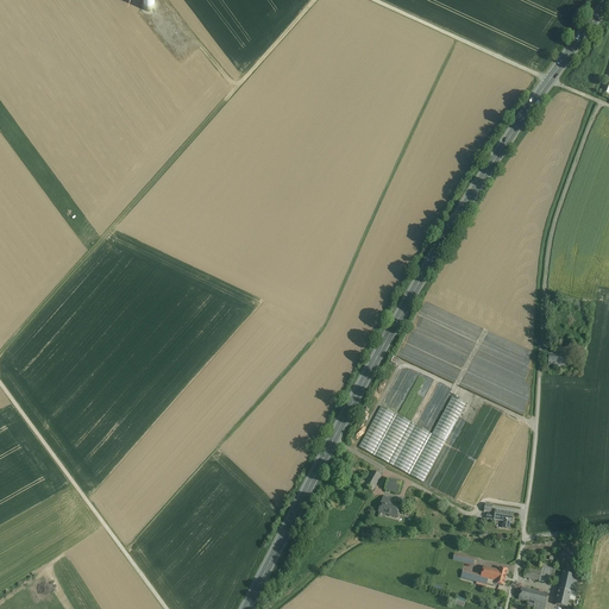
[(565,356),(548,355),(548,366),(565,368),(565,356)]
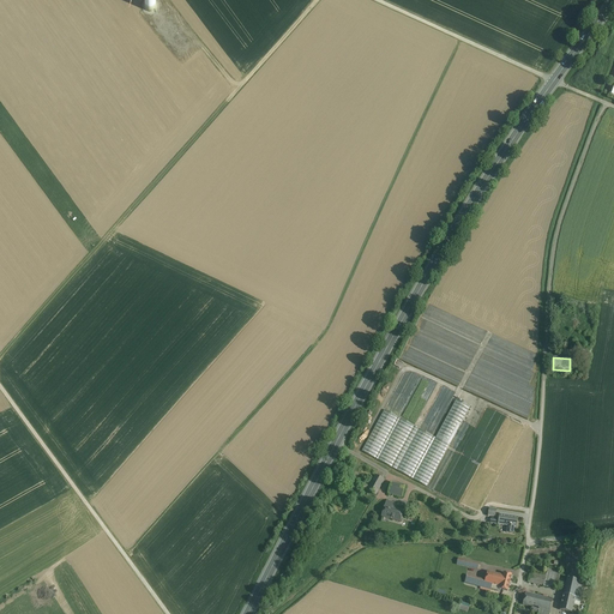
[(435,438),(384,410),(362,452),(426,487),(463,420),(470,407),(457,399),(435,438)]
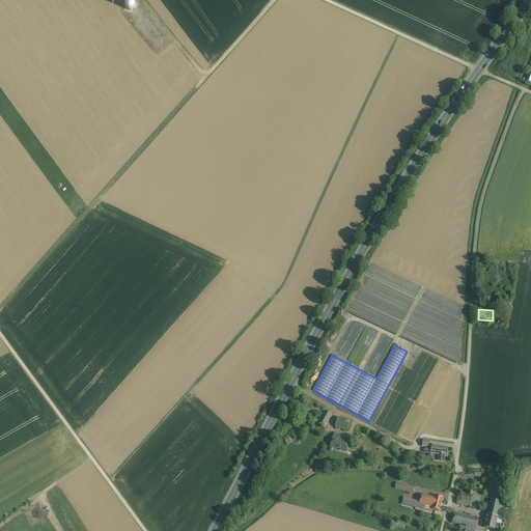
[(333,416),(325,411),(318,421),(315,419),(313,422),(325,428),(333,416)]
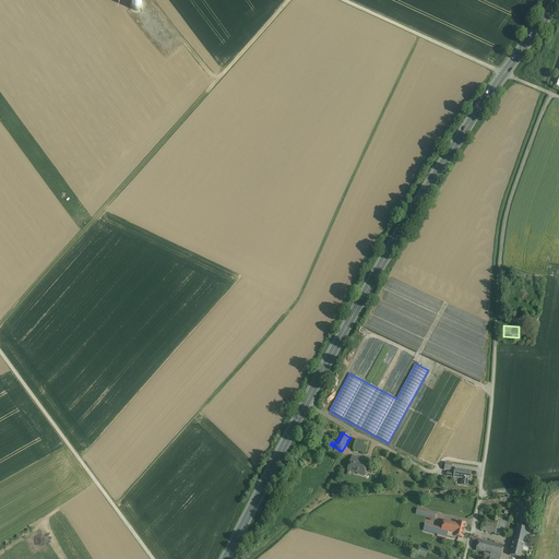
[(369,443),(356,440),(353,450),(366,453),(369,443)]
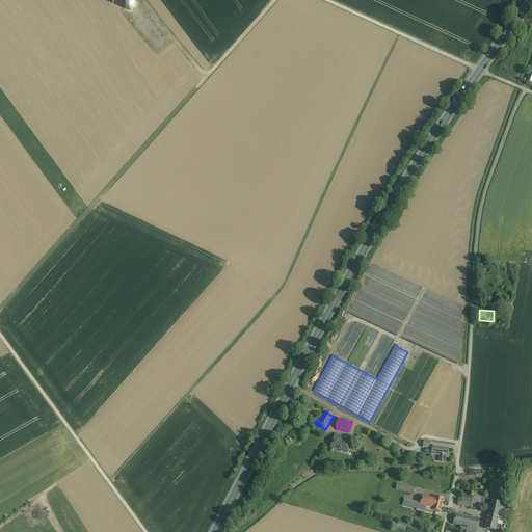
[(343,436),(335,434),(335,437),(334,437),(331,448),(348,452),(350,443),(342,440),(343,436)]
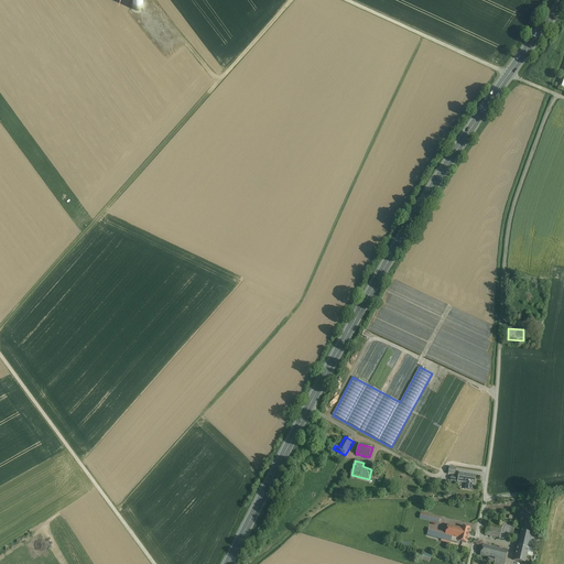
[(476,476),(458,473),(457,483),(466,484),(465,489),(472,490),(473,485),(474,485),(476,476)]
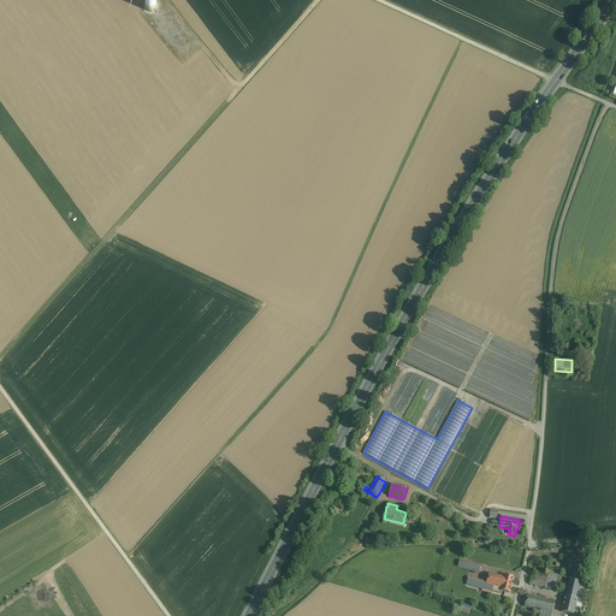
[(483,566),(460,561),(458,567),(480,572),(483,566)]
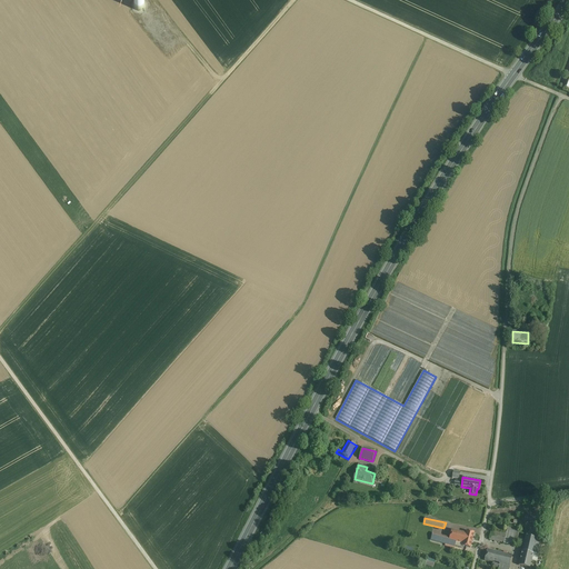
[(517,529),(507,527),(507,528),(506,533),(503,543),(509,546),(510,543),(513,543),(517,529)]
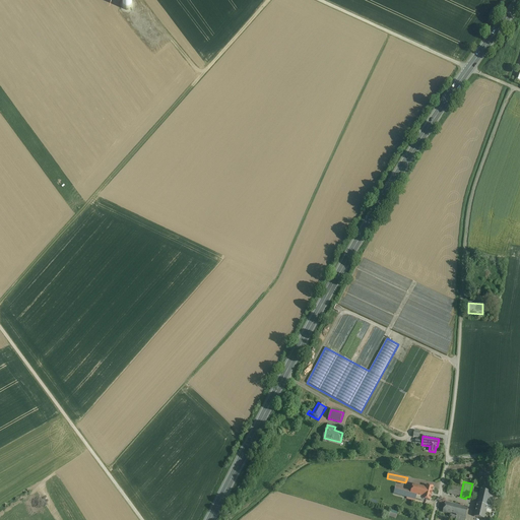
[(418,485),(412,484),(410,492),(410,494),(416,495),(418,485)]
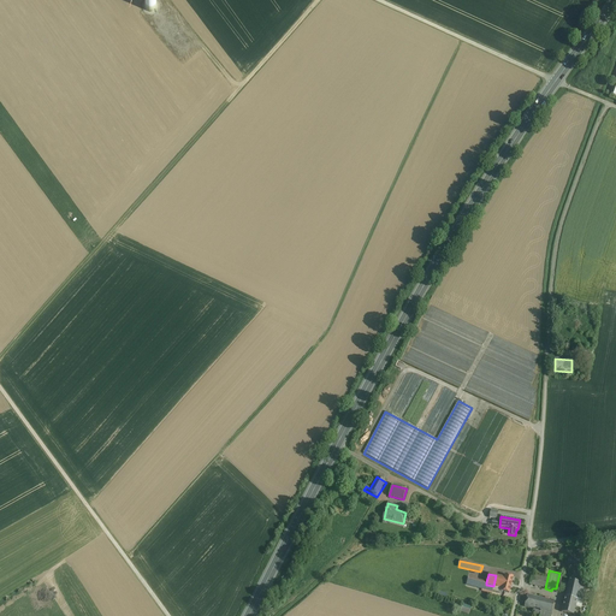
[(548,578),(532,574),(529,585),(545,588),(548,578)]
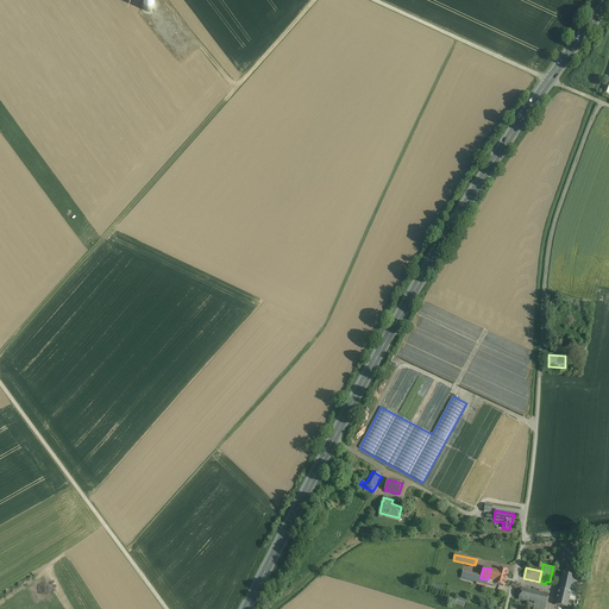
[(498,571),(490,569),(488,579),(488,581),(496,582),(495,584),(503,586),(508,571),(500,569),(498,571)]
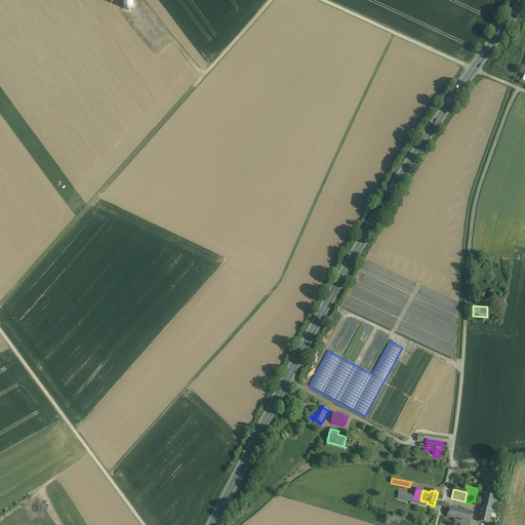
[(414,496),(399,492),(397,498),(411,502),(412,497),(414,498),(414,496)]
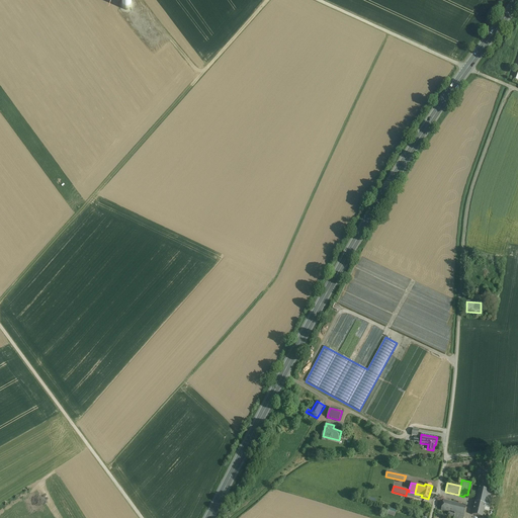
[(487,517),(493,492),(479,488),(472,515),(486,517),(487,517)]
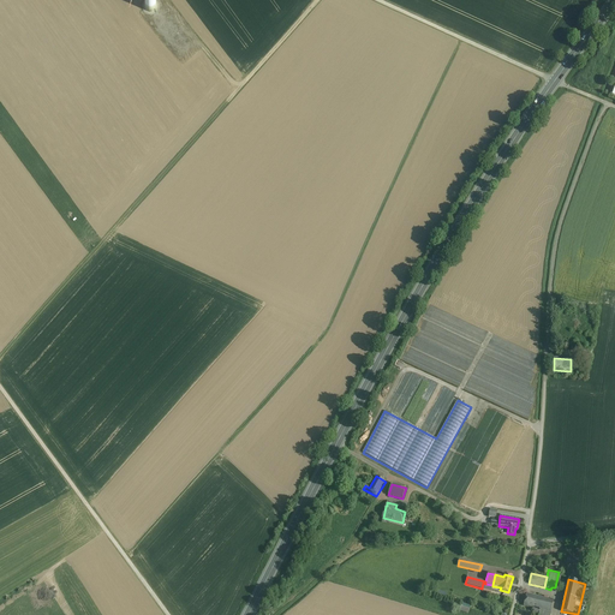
[(554,601),(526,595),(524,607),(533,608),(532,610),(535,610),(533,614),(537,614),(538,614),(541,610),(550,613),(554,601)]
